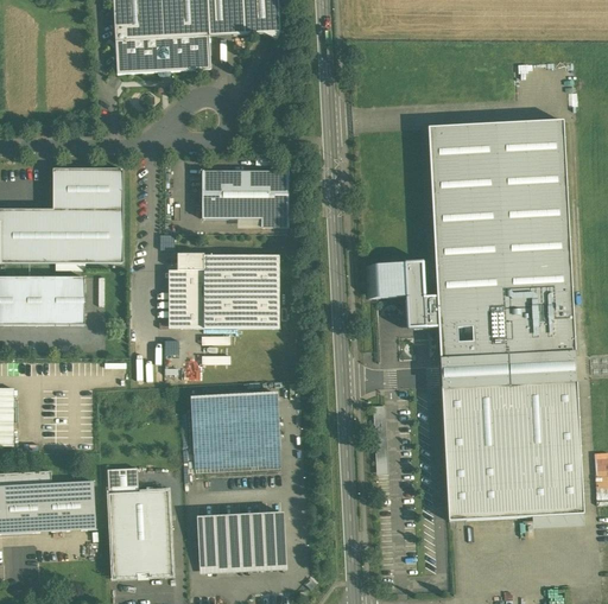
[(113,0),(115,39),(209,35),(207,0),(113,0)]
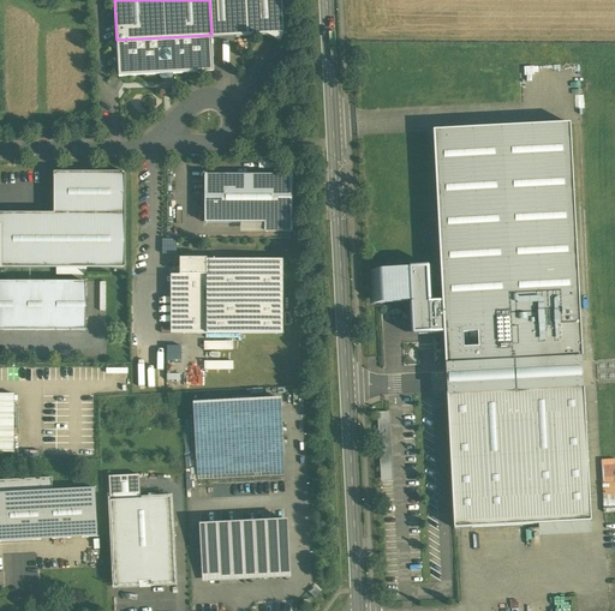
[(209,0),(212,35),(267,33),(280,39),(284,31),(281,0),(209,0)]
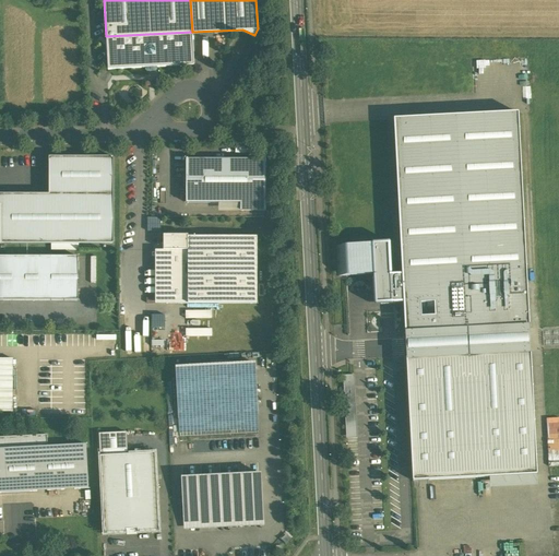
[(192,32),(106,36),(108,67),(145,66),(156,64),(193,62),(192,32)]
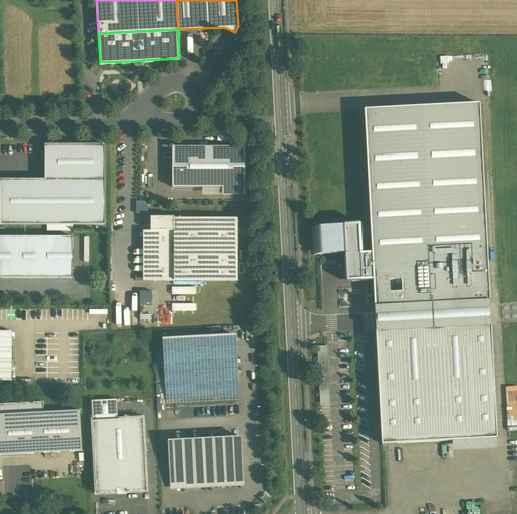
[(479,101),(364,107),(372,250),(373,278),(375,307),(489,301),(479,101)]
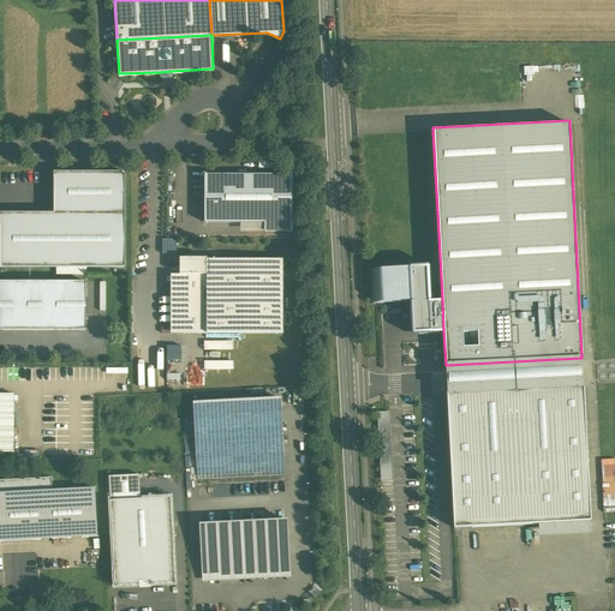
[(54,210),(0,210),(0,264),(125,264),(124,169),(54,169),(54,210)]
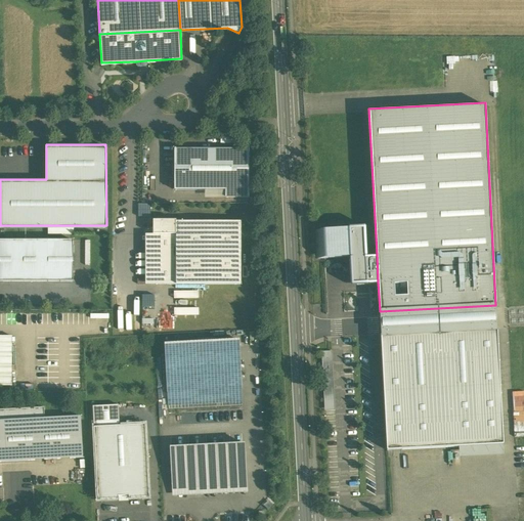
[(249,146),(174,146),(174,187),(225,187),(225,196),(249,196),(249,146)]
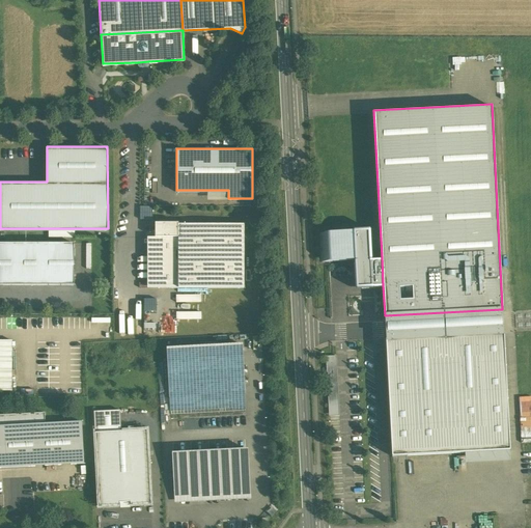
[(178,220),(155,220),(155,234),(158,234),(178,234),(178,222),(178,220)]
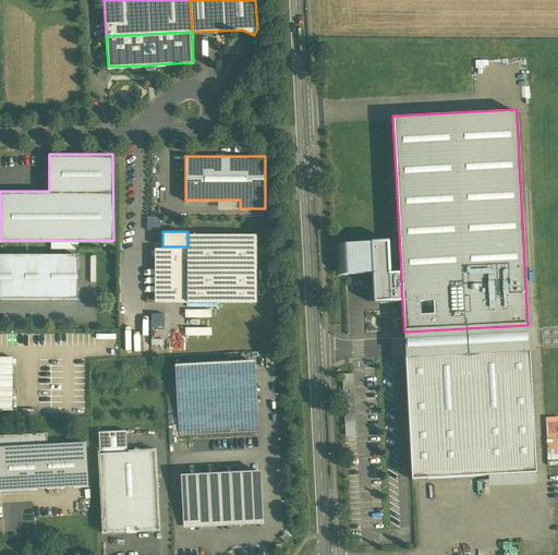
[(187,233),(187,246),(166,246),(166,300),(256,300),(256,233),(187,233)]
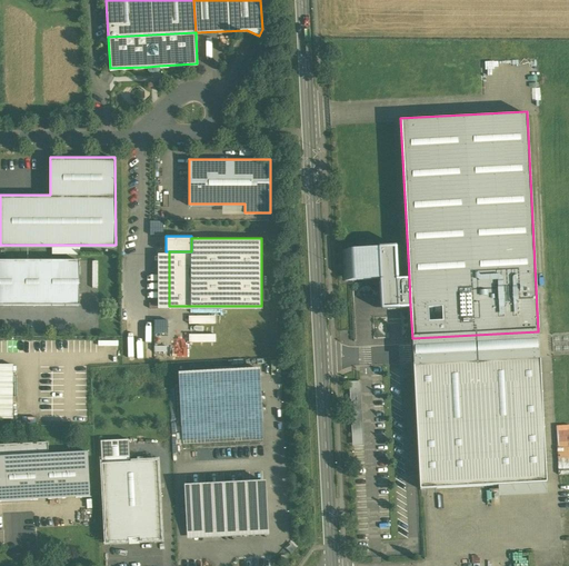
[(409,276),(397,277),(396,245),(369,246),(341,247),(343,278),(371,277),(371,276),(381,276),(382,300),(383,303),(386,304),(397,303),(397,306),(410,306),(409,276)]
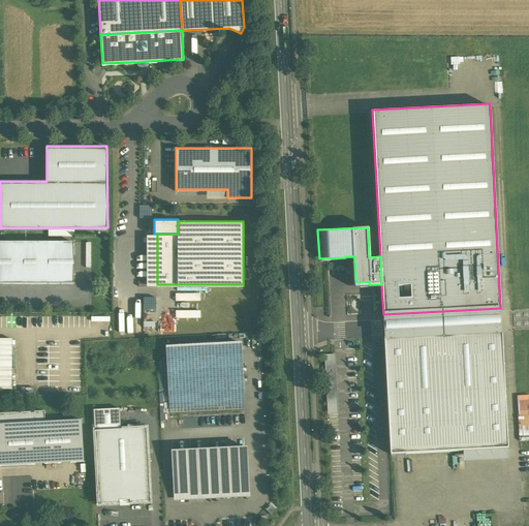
[(73,240),(0,240),(0,281),(73,281),(73,240)]
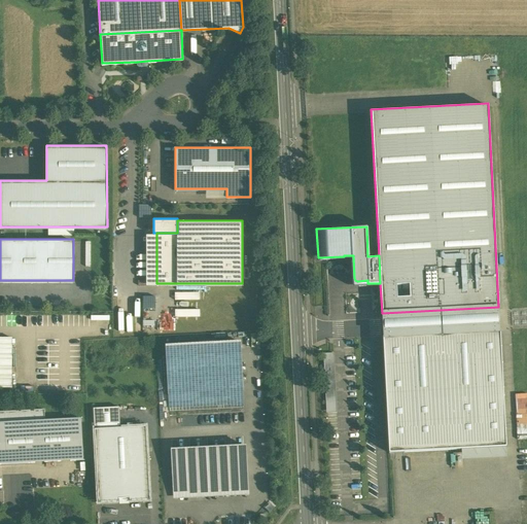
[(498,307),(382,313),(383,334),(499,327),(498,307)]
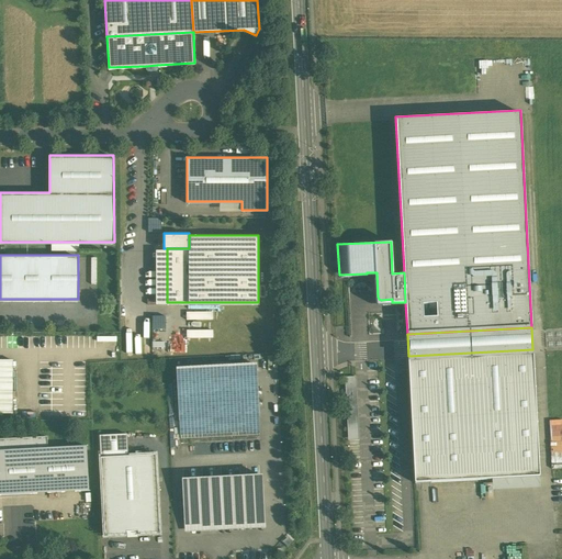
[(532,349),(408,356),(415,481),(492,477),(539,474),(532,349)]
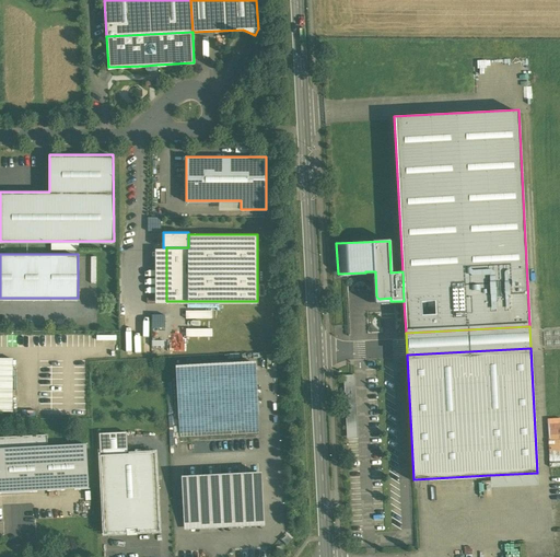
[(12,357),(0,356),(0,409),(12,409),(12,357)]
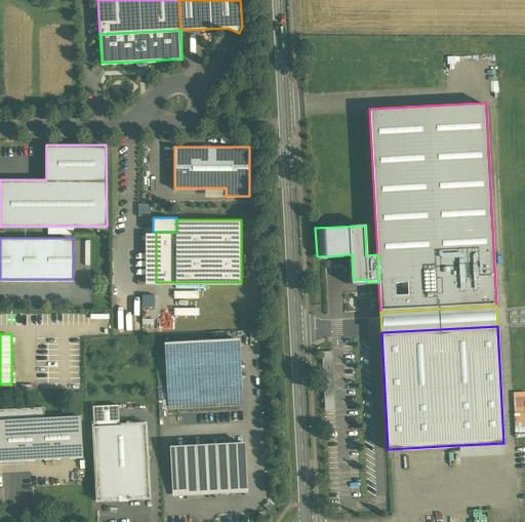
[(239,338),(165,343),(169,413),(243,409),(239,338)]
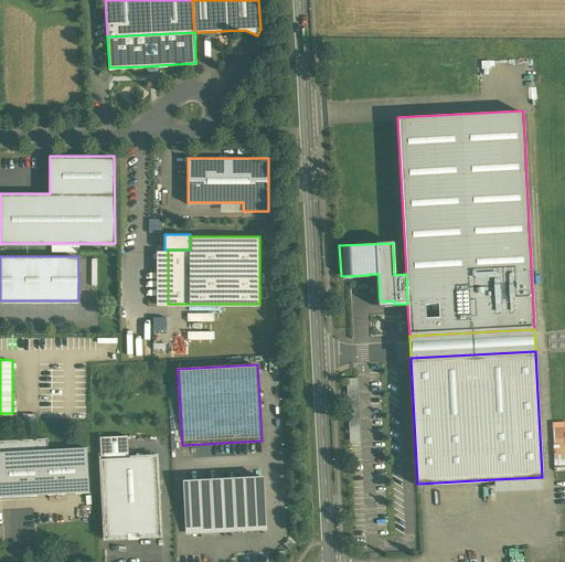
[(358,375),(347,377),(348,405),(359,404),(358,375)]
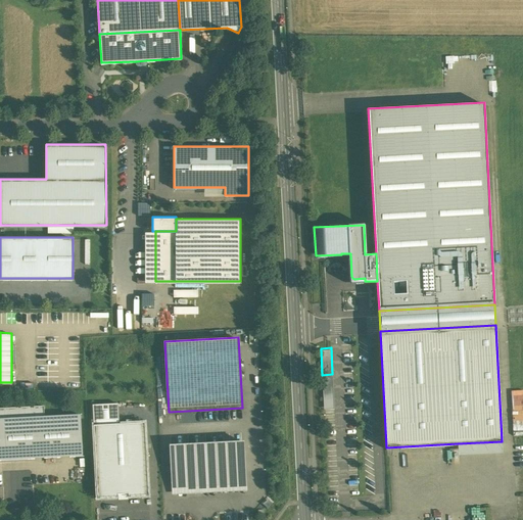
[(332,374),(322,375),(324,408),(334,407),(332,374)]
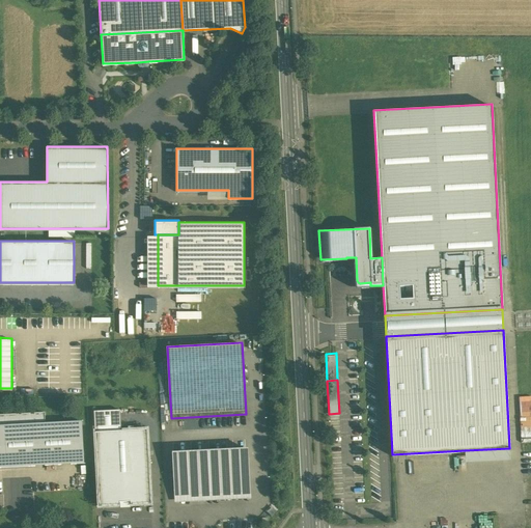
[(530,423),(530,393),(519,393),(519,423),(530,423)]
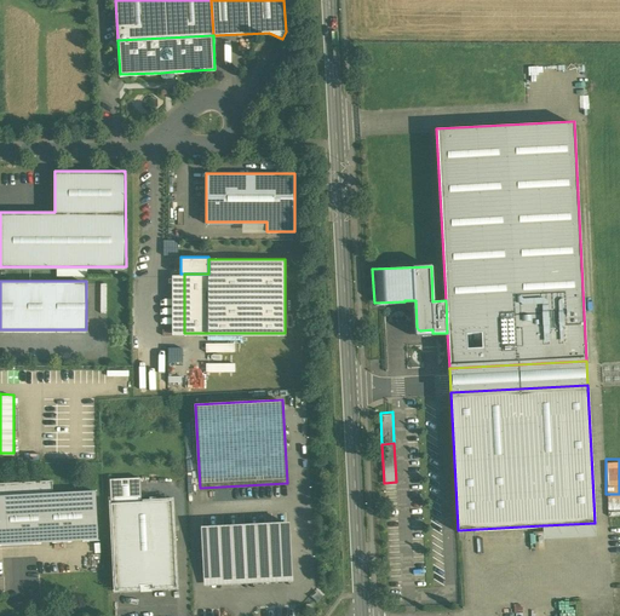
[(52,478),(0,481),(0,494),(52,491),(52,478)]
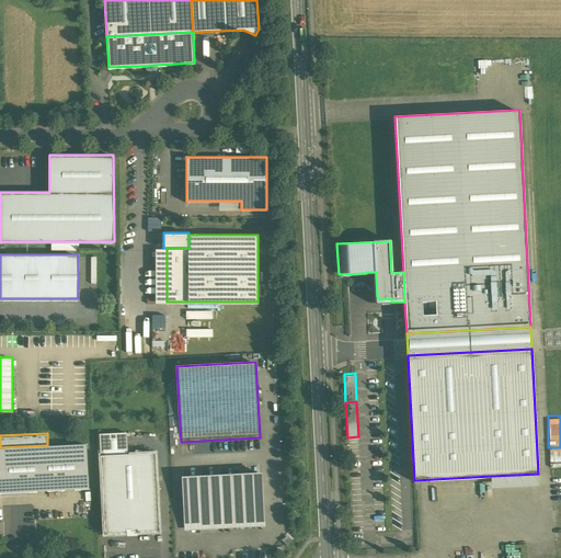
[(47,445),(0,447),(0,491),(89,487),(87,443),(47,445)]
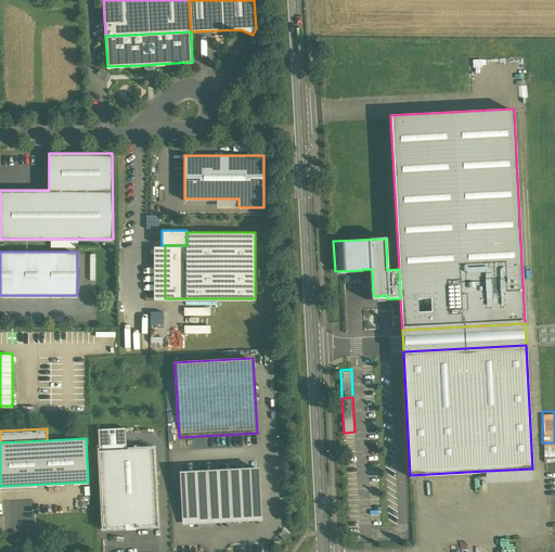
[(153,447),(100,450),(103,527),(125,526),(125,523),(136,523),(136,525),(157,524),(153,447)]
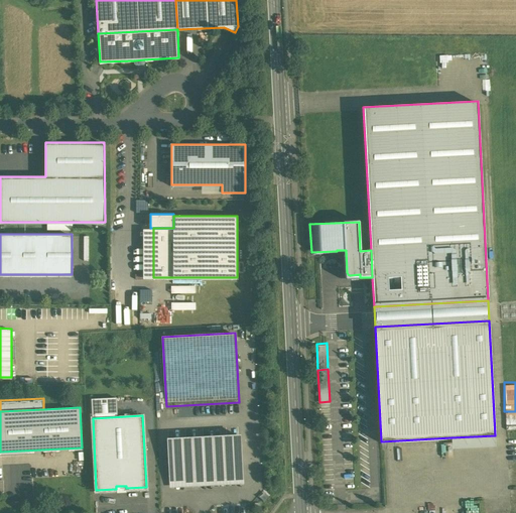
[(240,434),(167,438),(170,479),(242,475),(240,434)]
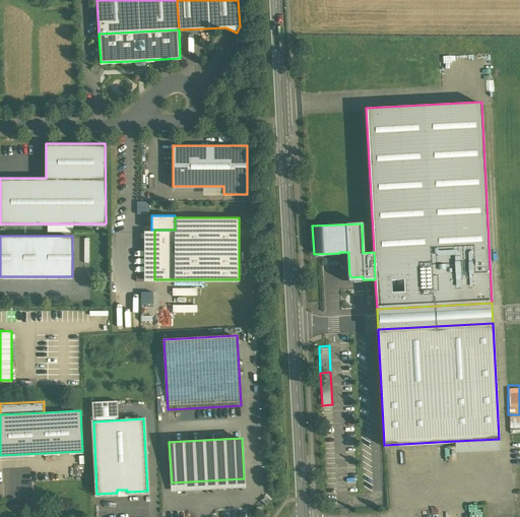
[(499,439),(455,441),(456,451),(499,449),(499,439)]
